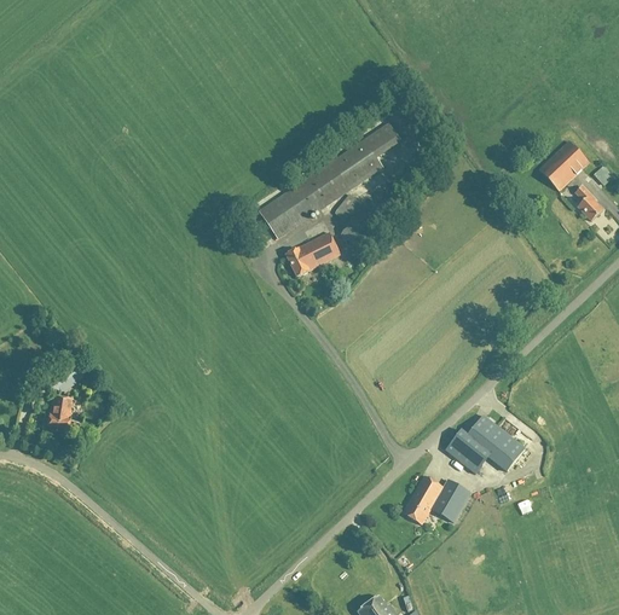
[(400,140),(388,122),(259,212),(277,238),(382,166),(376,157),(400,140)]
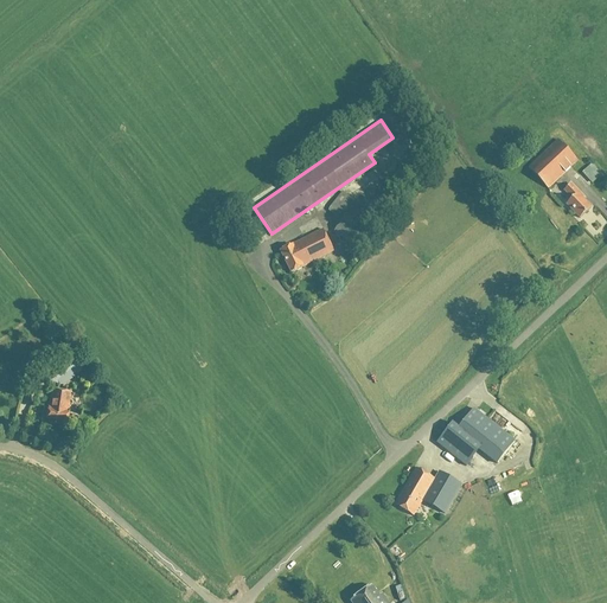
[(557,138),(528,166),(548,186),(577,159),(557,138)]
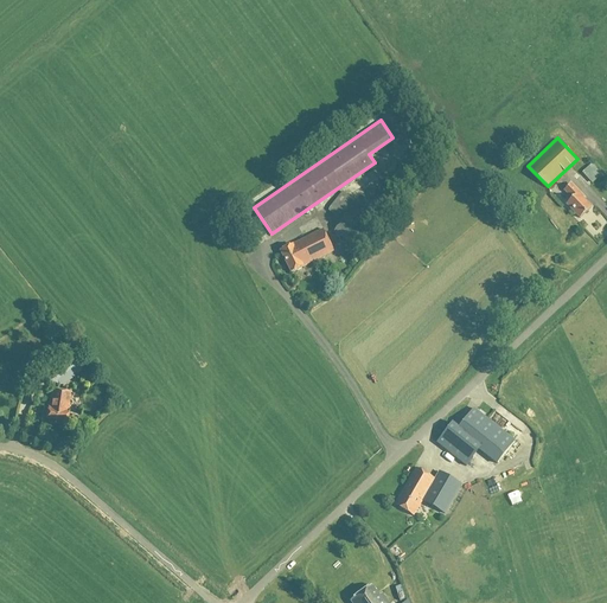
[(592,183),(600,173),(590,165),(582,173),(592,183)]
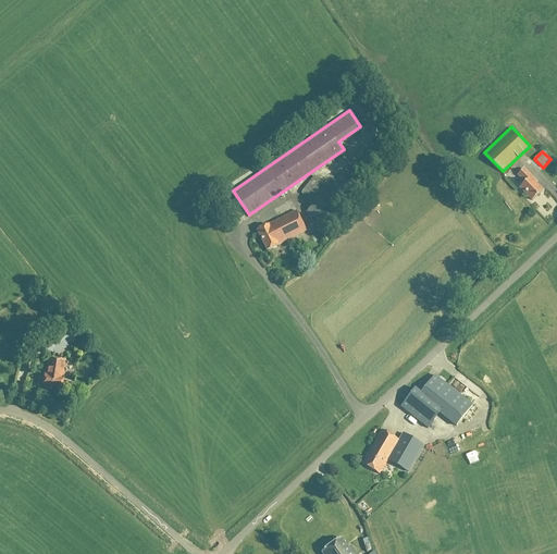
[(519,185),(531,198),(542,188),(534,180),(535,180),(523,167),(517,172),(524,180),(519,185)]
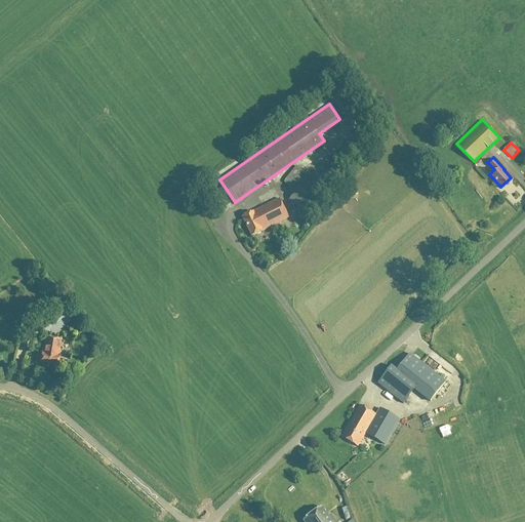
[(295,189),(288,199),(305,210),(314,197),(304,189),(313,176),(294,164),(283,179),(295,189)]
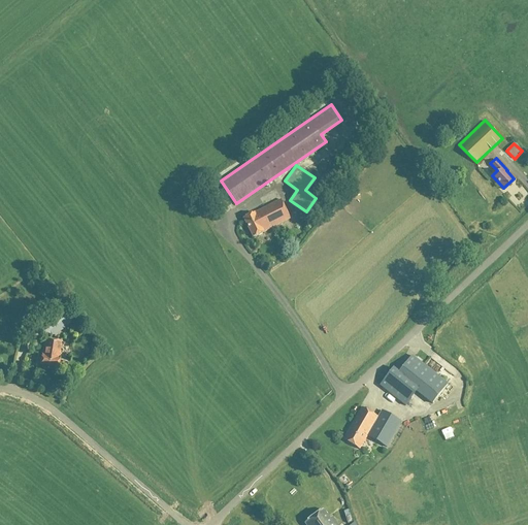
[(254,210),(242,217),(253,235),(264,230),(290,217),(281,197),(254,210)]
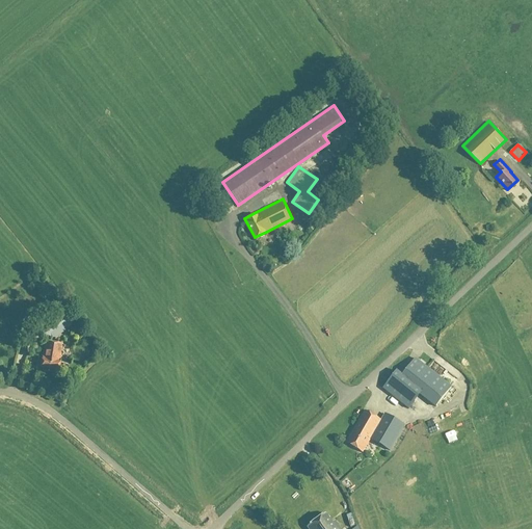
[(38,329),(46,339),(52,335),(54,337),(73,323),(61,309),(56,312),(58,315),(38,329)]
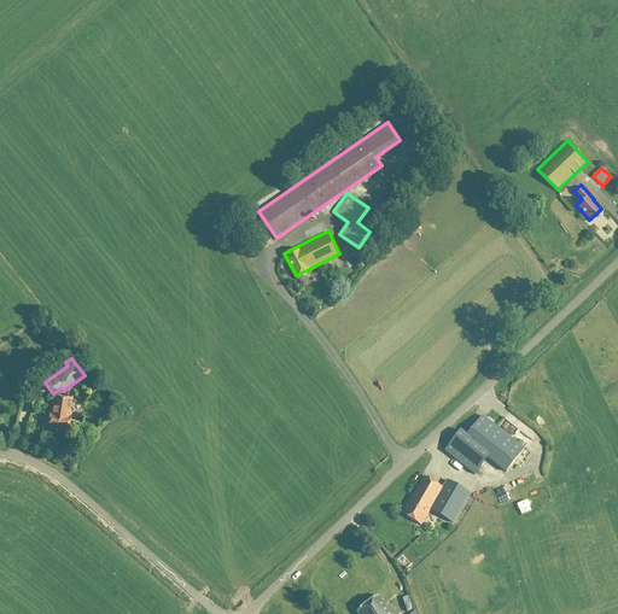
[(48,413),(46,428),(66,432),(70,415),(65,415),(66,409),(70,409),(71,398),(52,395),(50,405),(54,407),(53,413),(48,413)]
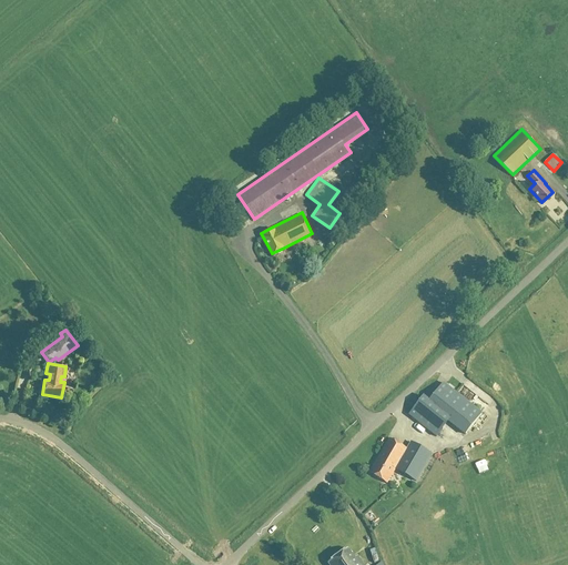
[(443,381),(432,394),(429,397),(423,393),(421,396),(408,412),(424,424),(436,434),(448,419),(466,431),(482,411),(443,381)]
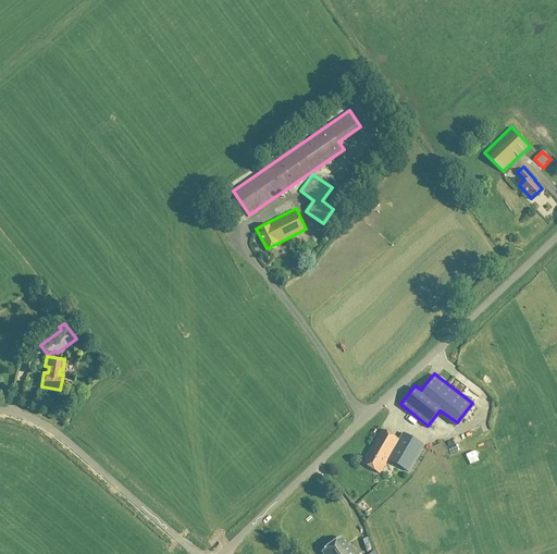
[(398,438),(381,428),(362,462),(380,471),(387,458),(408,470),(423,443),(403,431),(398,438)]
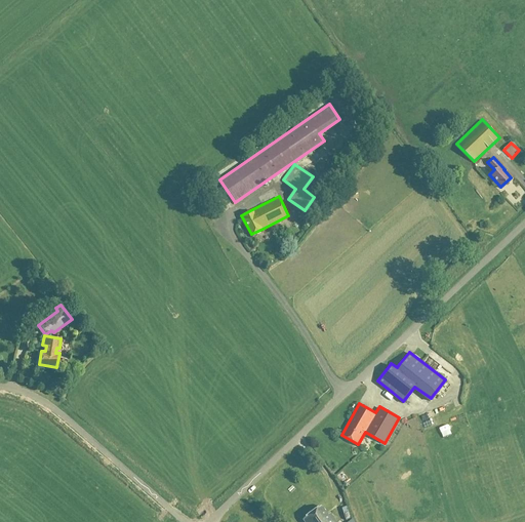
[(418,417),(426,431),(434,427),(427,413),(418,417)]
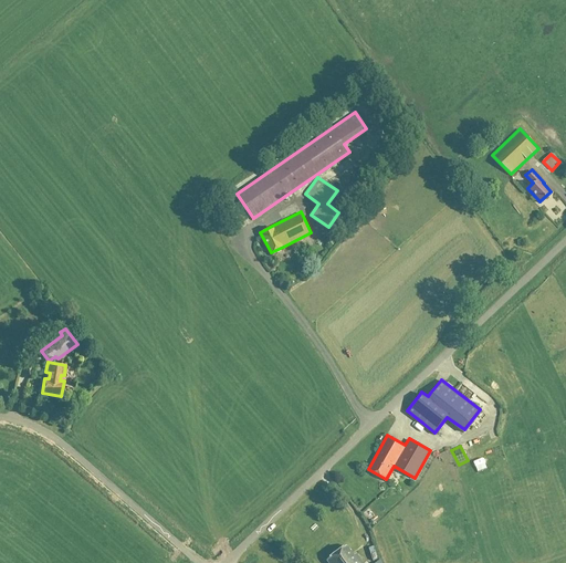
[(363,562),(355,552),(353,554),(345,544),(326,560),(328,562),(363,562)]
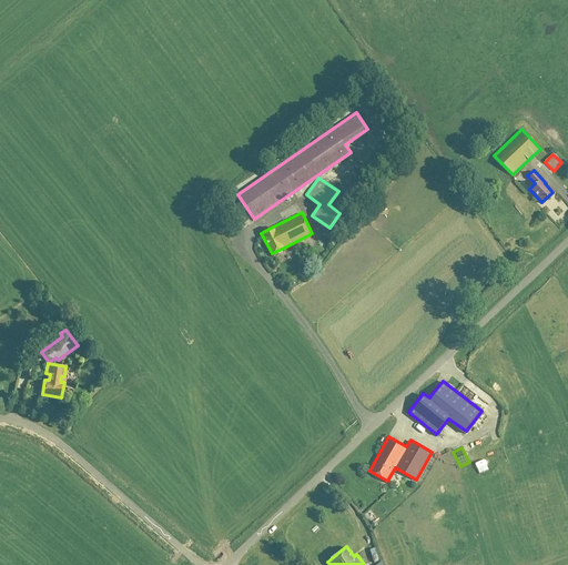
All buildings are outlined.
